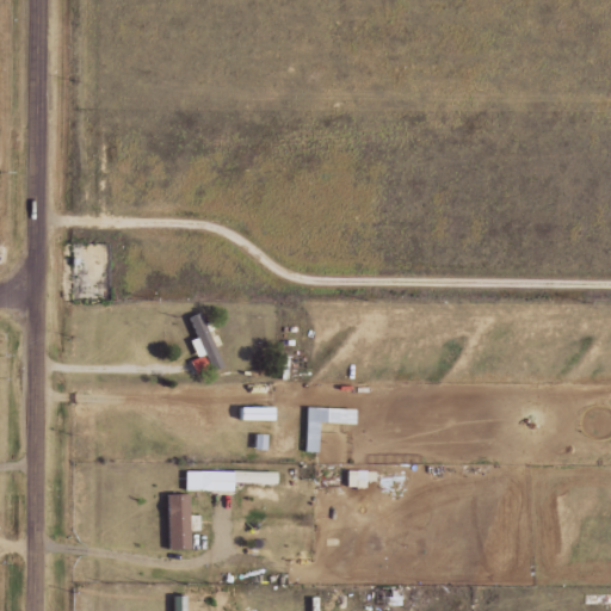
[(199,313),(190,318),(199,338),(191,343),(199,358),(191,362),(197,374),(210,366),(214,372),(226,366),(199,313)]
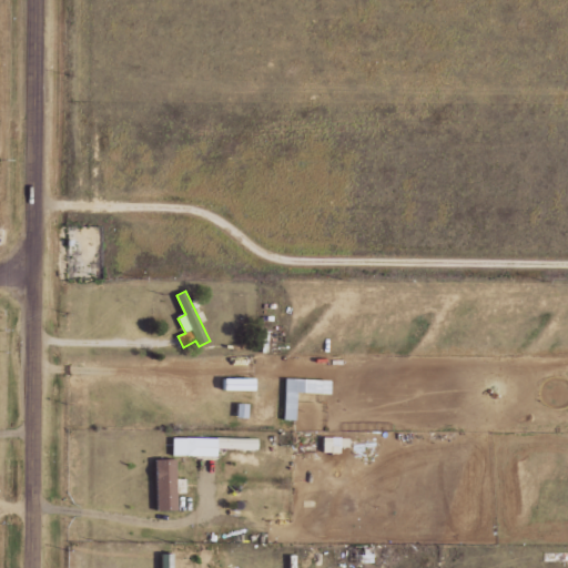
[(285,419),(296,421),(297,393),(332,394),(332,381),(286,378),(285,419)]
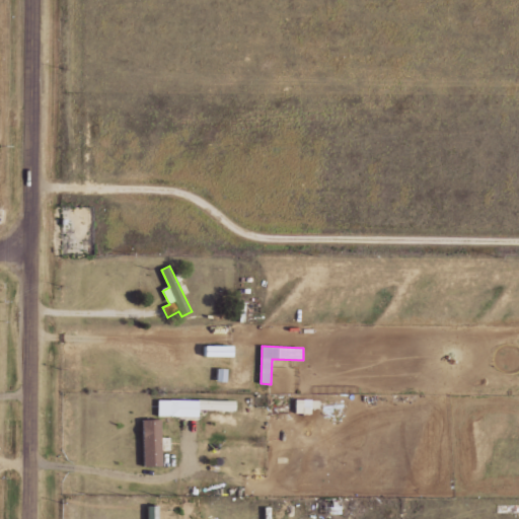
[(200,417),(200,411),(224,411),(224,400),(158,399),(158,417),(200,417)]
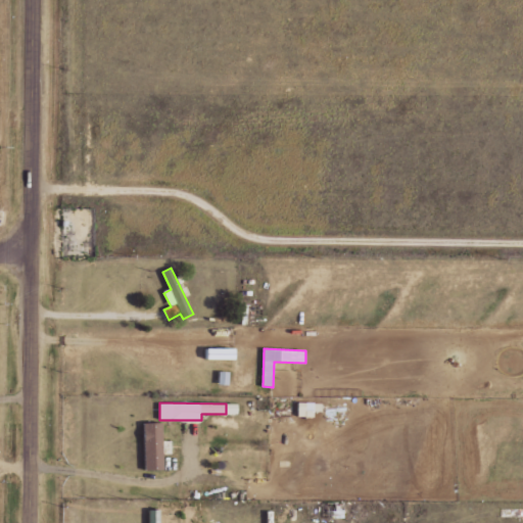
[(322,416),(322,403),(299,402),(298,415),(322,416)]
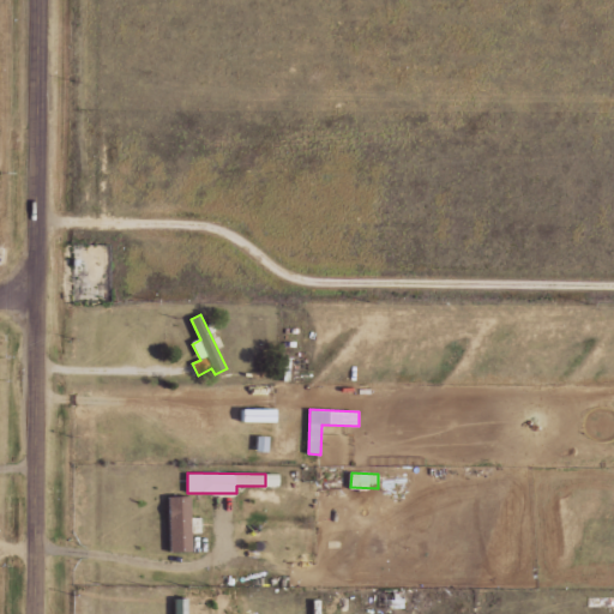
[(193,552),(191,497),(170,498),(172,552),(193,552)]
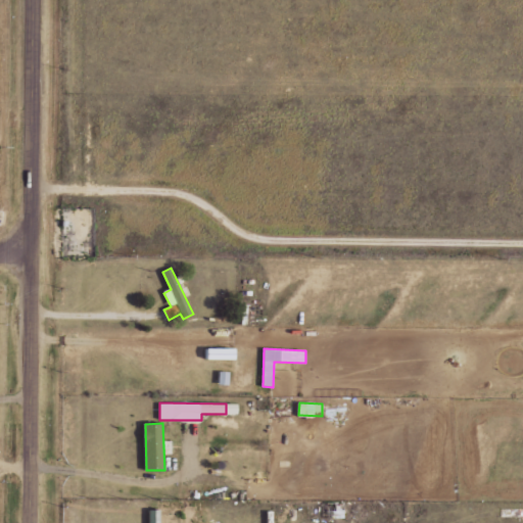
[(148,522),(159,522),(160,510),(148,510),(148,522)]
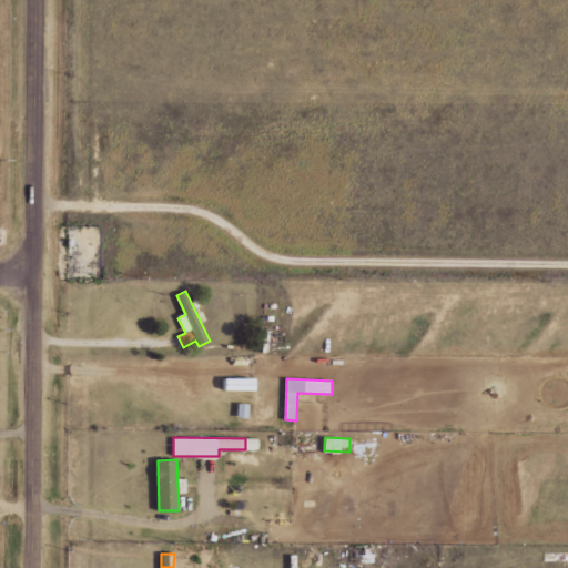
All buildings are outlined.
